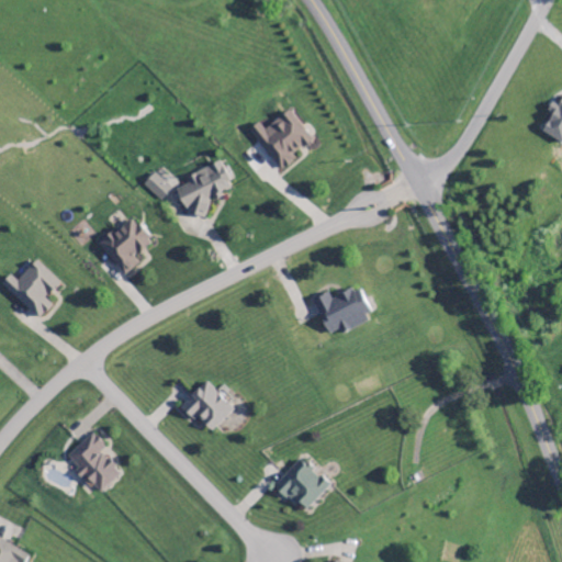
[(561,98),(558,107),(551,102),(546,112),(551,115),(541,133),(561,144),(561,98)]
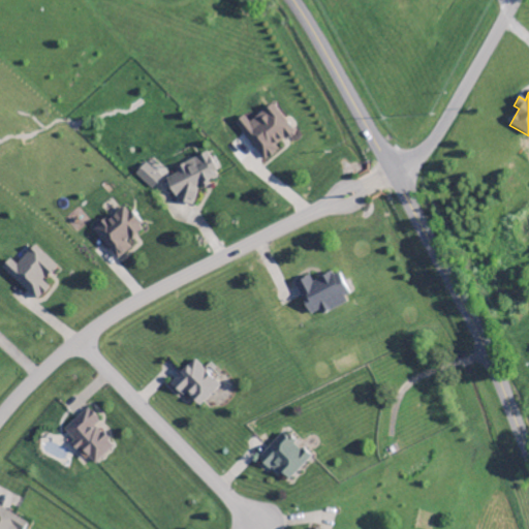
[(249,123),(244,116),(235,123),(265,162),(280,151),(277,147),(294,133),(272,105),(249,123)]
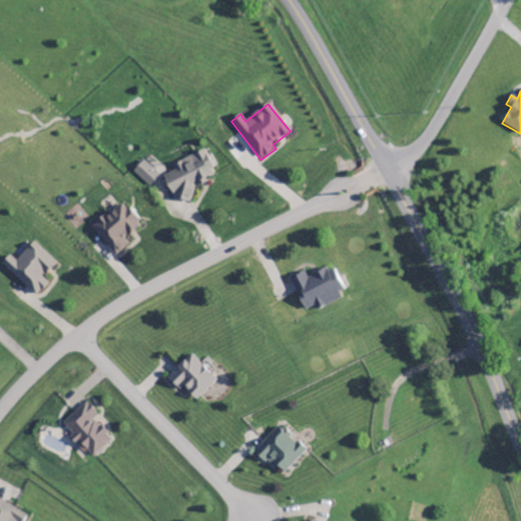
[(193,196),(189,187),(215,177),(205,151),(175,163),(178,170),(163,176),(175,205),(193,196)]
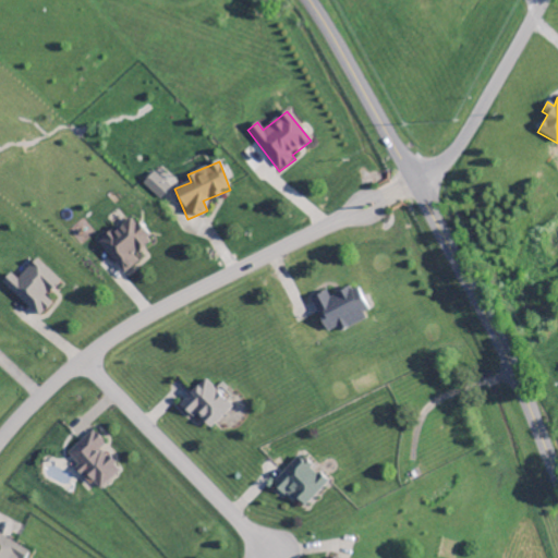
[(142,185),(159,201),(170,187),(154,172),(142,185)]
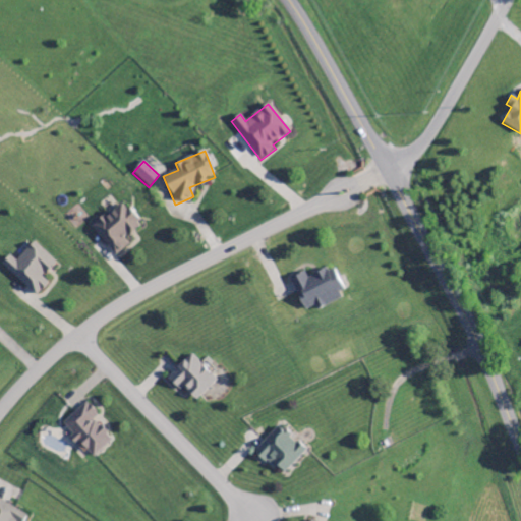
[(92,229),(116,256),(128,245),(124,240),(141,224),(121,201),(92,229)]
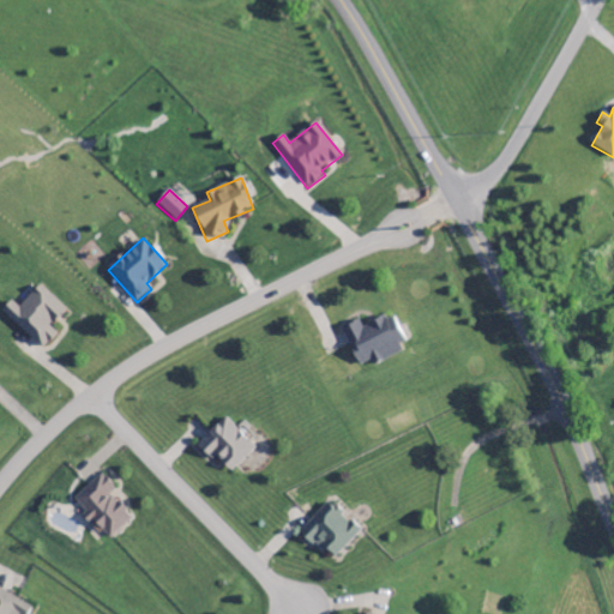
[(10,302),(0,312),(41,350),(56,335),(48,327),(65,309),(38,286),(17,308),(10,302)]
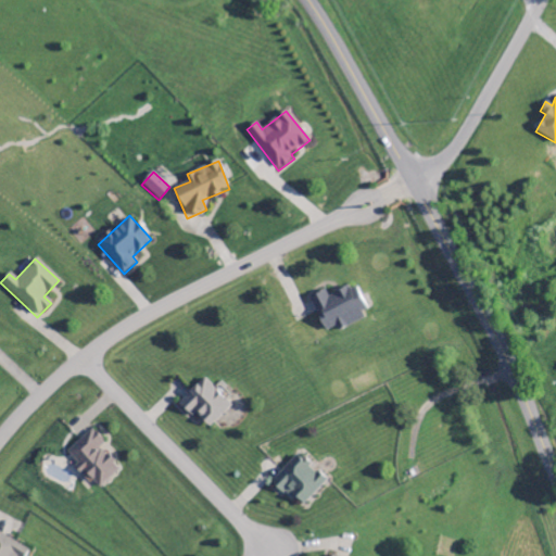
[(355,287),(326,297),(325,292),(311,297),(323,332),(336,328),(337,330),(367,320),(355,287)]
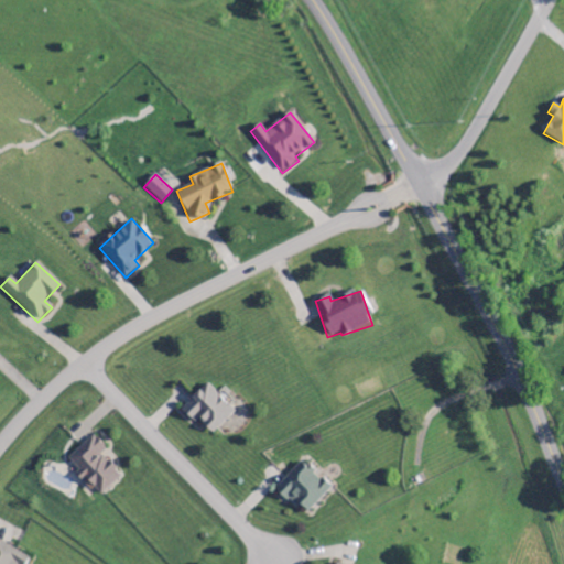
[(194,425),(198,421),(212,435),(235,413),(207,384),(180,410),(194,425)]
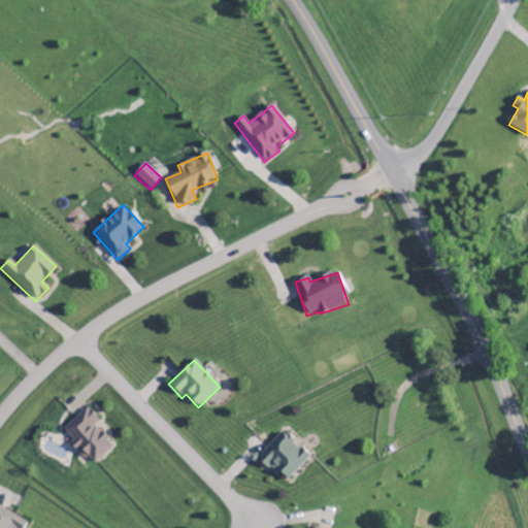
[(92,466),(112,446),(94,426),(99,422),(86,407),(60,432),(92,466)]
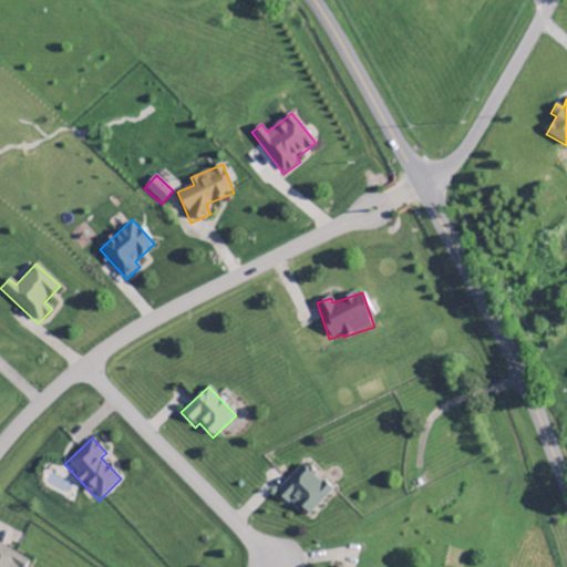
[(331,492),(302,464),(277,491),(306,518),(331,492)]
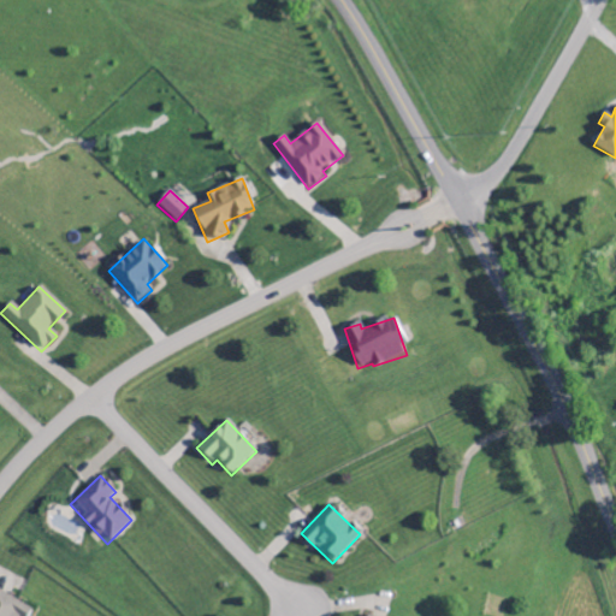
[(27,615),(31,608),(0,593),(0,615),(27,615)]
